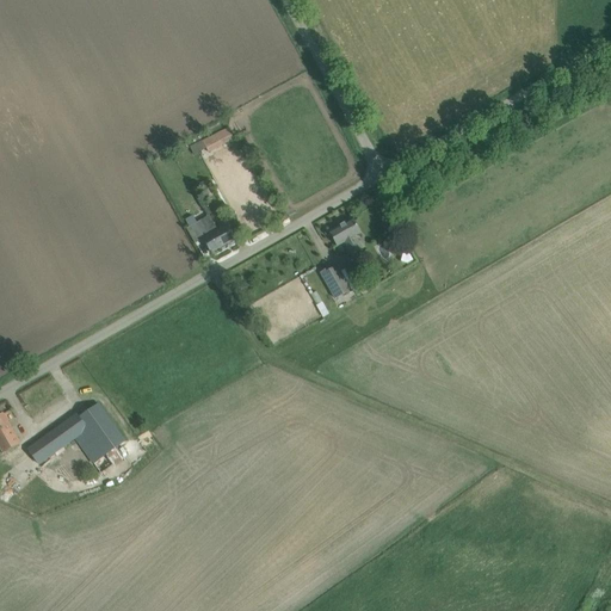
[(193,144),(198,153),(205,148),(209,154),(234,140),(227,127),(193,144)]
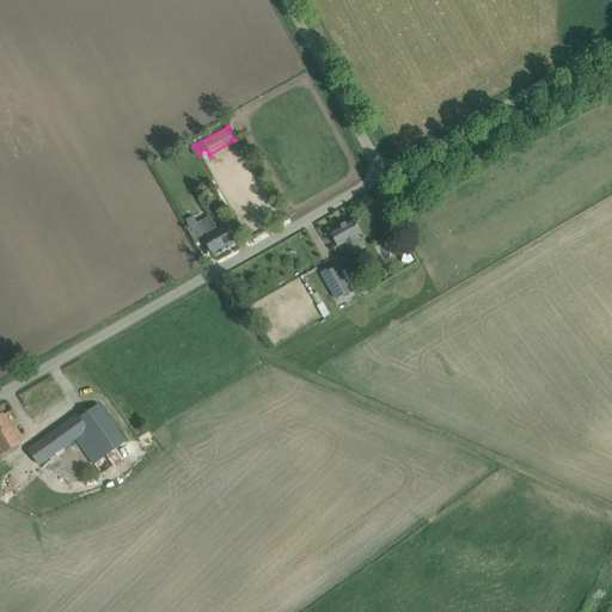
[(338,246),(348,240),(354,251),(362,246),(356,236),(362,233),(354,219),(331,232),(338,246)]
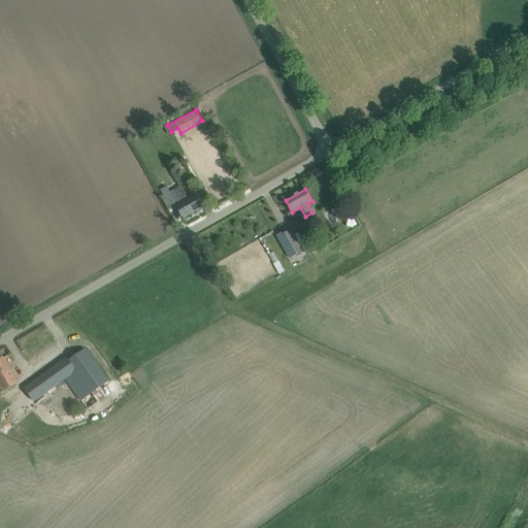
[(169,210),(176,207),(183,219),(204,206),(197,195),(180,203),(174,191),(162,198),(169,210)]
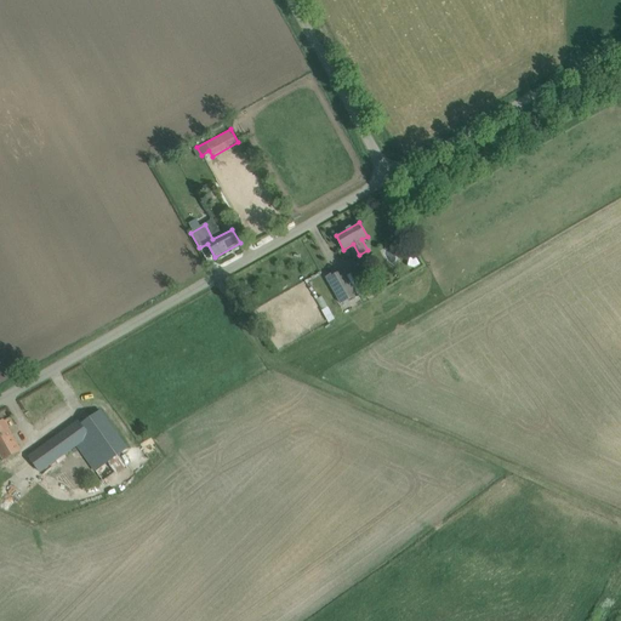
[(421,263),(416,258),(409,257),(408,267),(415,268),(421,263)]
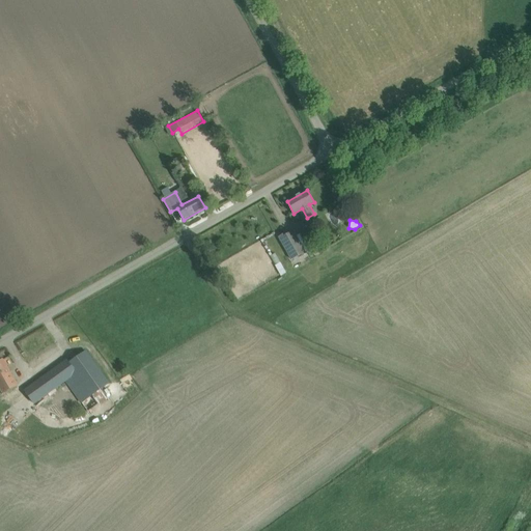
[(302,244),(306,242),(301,232),(297,235),(294,230),(283,236),(282,235),(278,238),(291,260),(302,254),(303,255),(307,253),(302,244)]
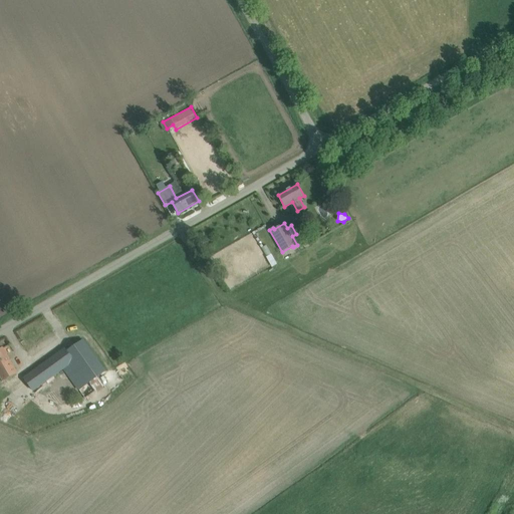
[(262,248),(267,257),(271,255),(272,254),(273,253),(269,244),(262,248)]
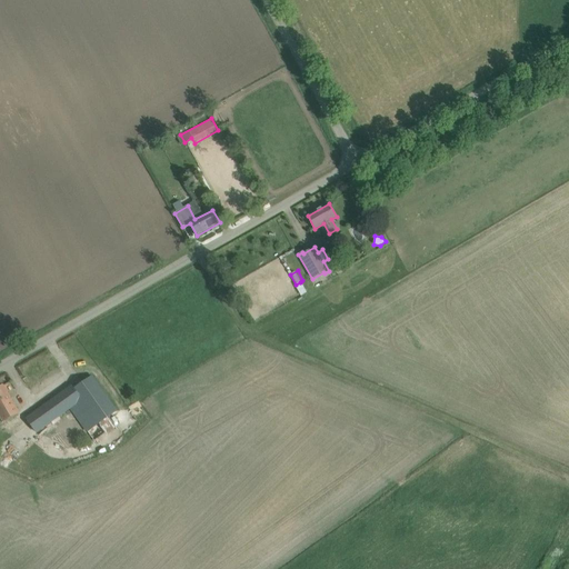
[(26,419),(32,428),(37,433),(46,427),(48,429),(61,420),(59,417),(71,409),(95,441),(119,423),(112,413),(117,411),(92,376),(75,389),(72,386),(26,419)]
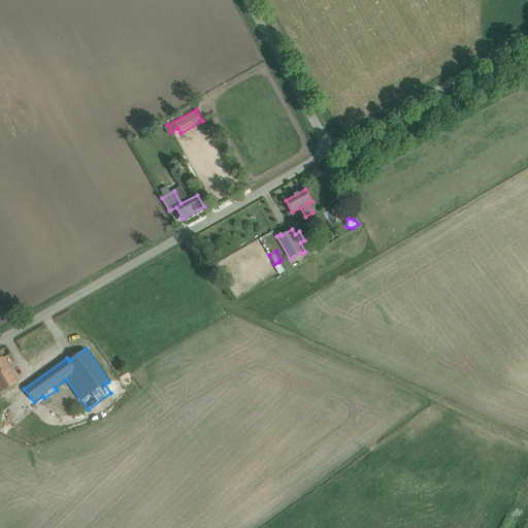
[(0,358),(0,386),(3,391),(18,383),(3,357),(0,358)]
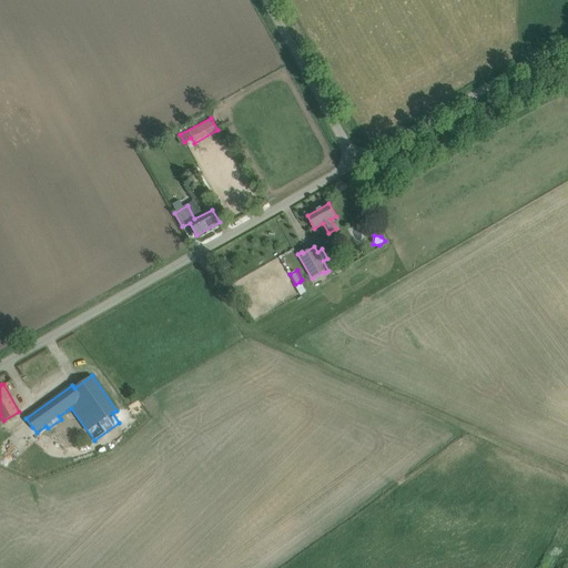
All buildings are outlined.
